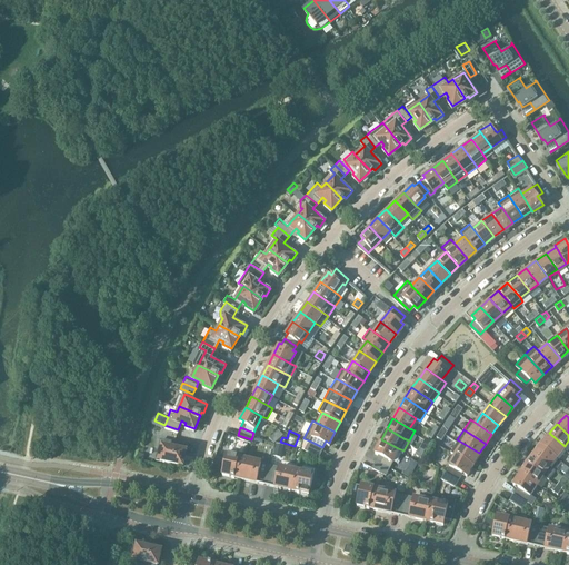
[(565,446),(549,433),(541,443),(557,455),(565,446)]
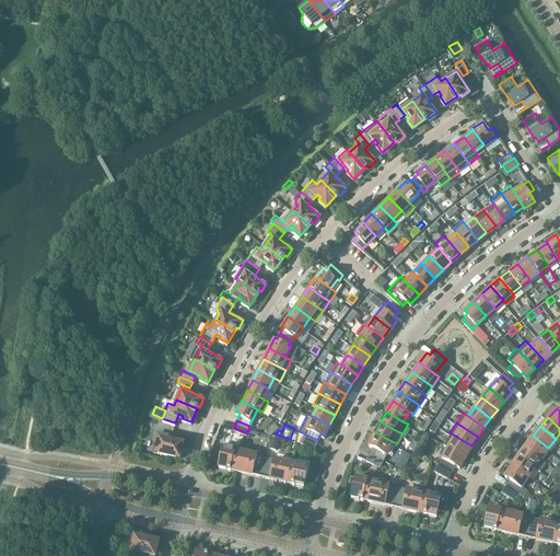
[(181,442),(182,436),(184,436),(159,429),(156,438),(161,439),(158,450),(154,449),(154,450),(179,455),(183,443),(181,442)]
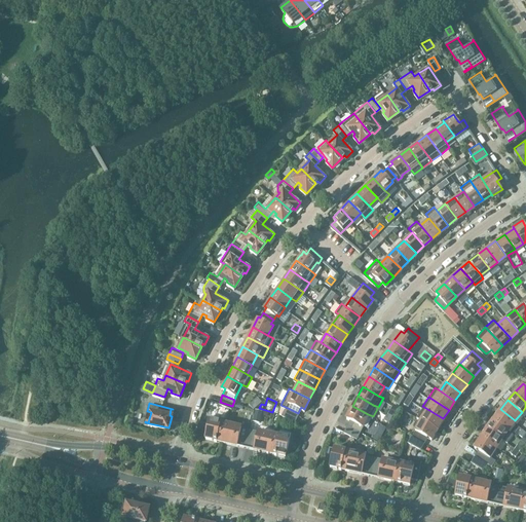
[(347,423),(360,430),(368,414),(352,406),(346,416),(350,418),(347,423)]
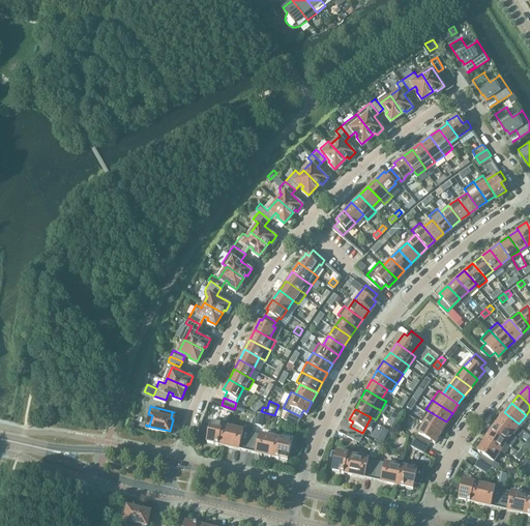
[(446,421),(431,412),(425,409),(420,418),(424,421),(441,431),(446,421)]
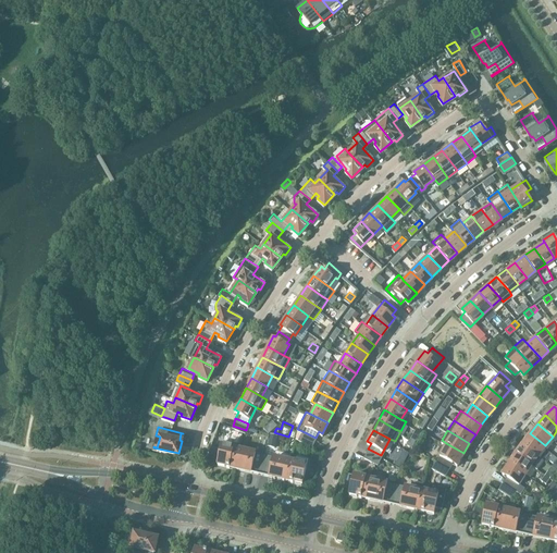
[(277,433),(271,431),(268,443),(275,444),(277,433)]
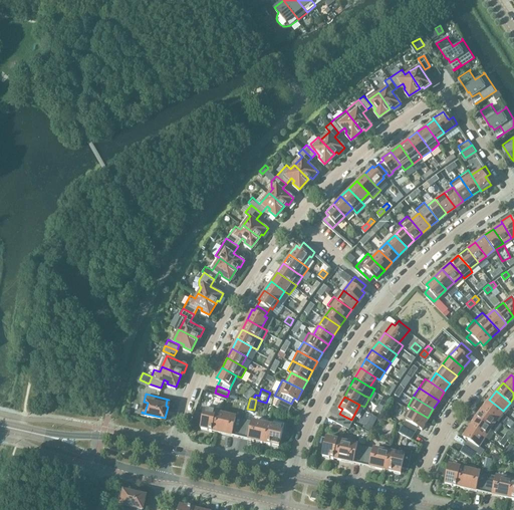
[(276,404),(288,410),(291,404),(279,398),(276,404)]
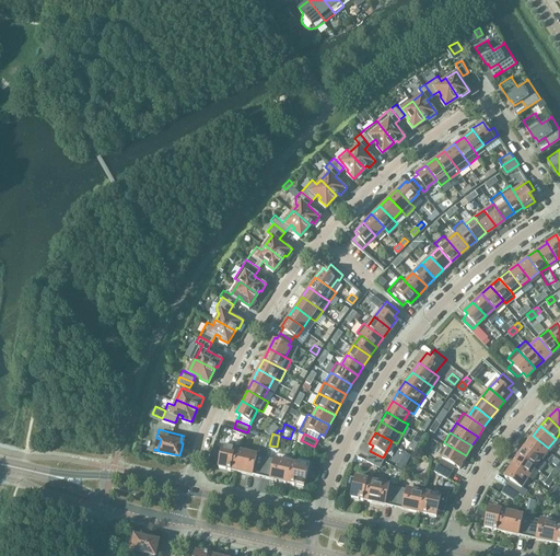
[(548,448),(533,436),(525,444),(541,456),(548,448)]
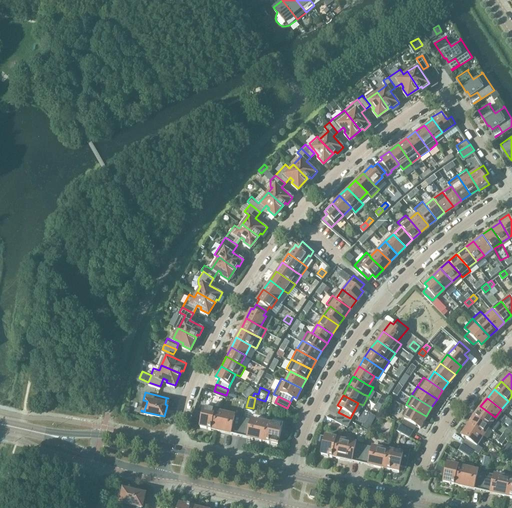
[(221,406),(205,402),(200,424),(209,426),(211,427),(216,428),(220,410),(221,406)]
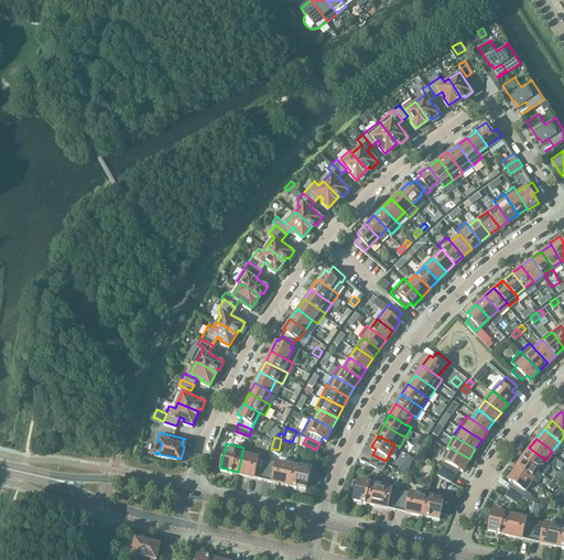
[(444,456),(446,458),(445,460),(446,460),(443,465),(455,473),(458,466),(463,470),(469,459),(452,449),(448,448),(446,449),(444,454),(444,456)]
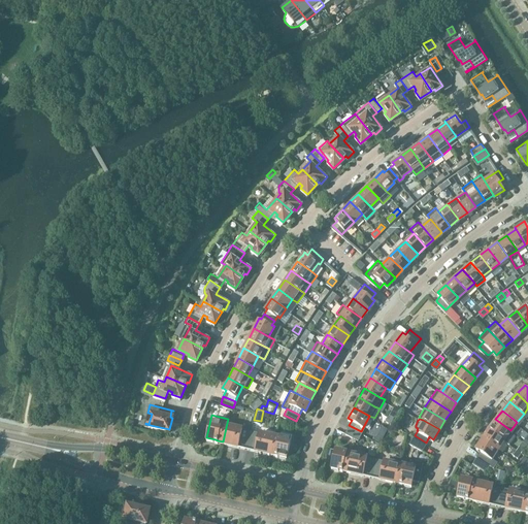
[(510,430),(495,419),(489,428),(504,438),(510,430)]
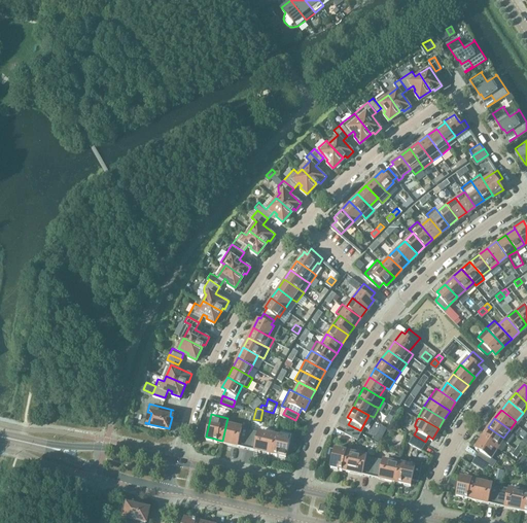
[(249,427),(226,422),(222,441),(245,446),(249,427)]
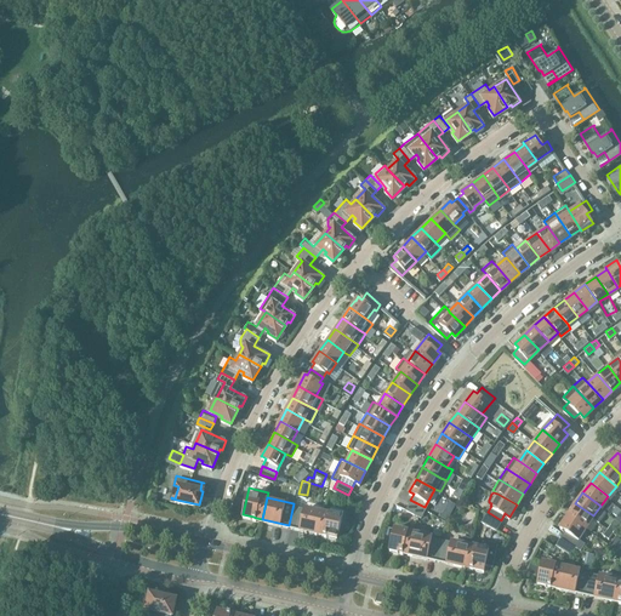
[(421,514),(425,507),(410,500),(406,507),(421,514)]
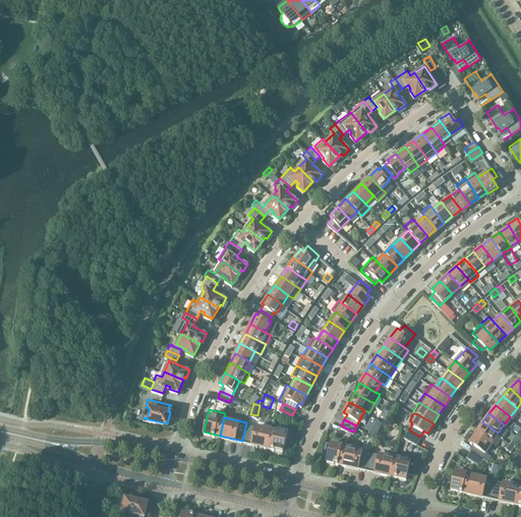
[(476,432),(491,442),(498,433),(482,422),(476,432)]
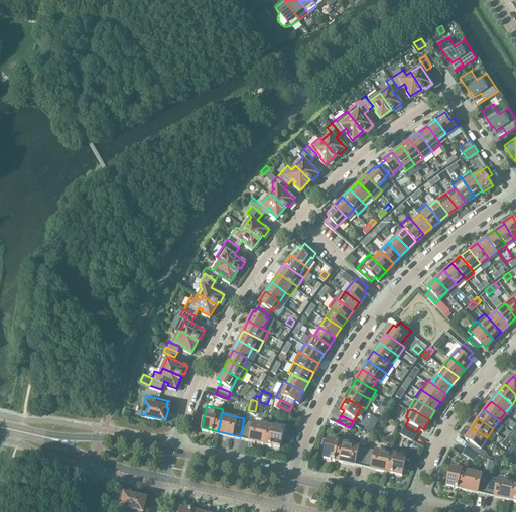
[(243,436),(264,441),(268,423),(247,419),(243,436)]
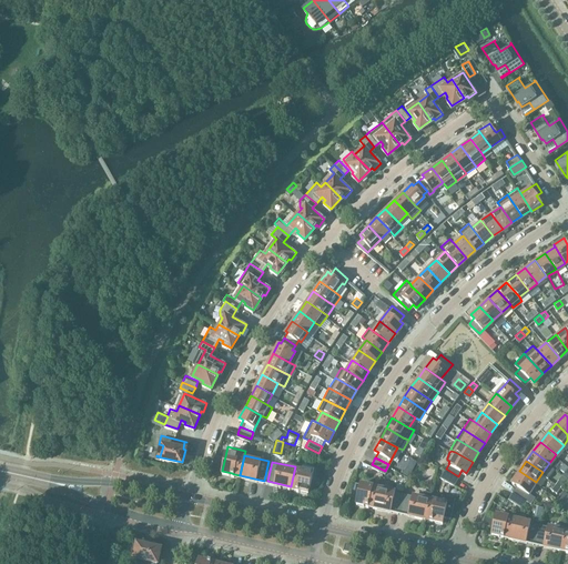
[(308,491),(313,471),(314,465),(303,463),(302,469),(301,467),(301,469),(295,466),(291,486),(296,487),(296,489),(298,489),(308,491)]
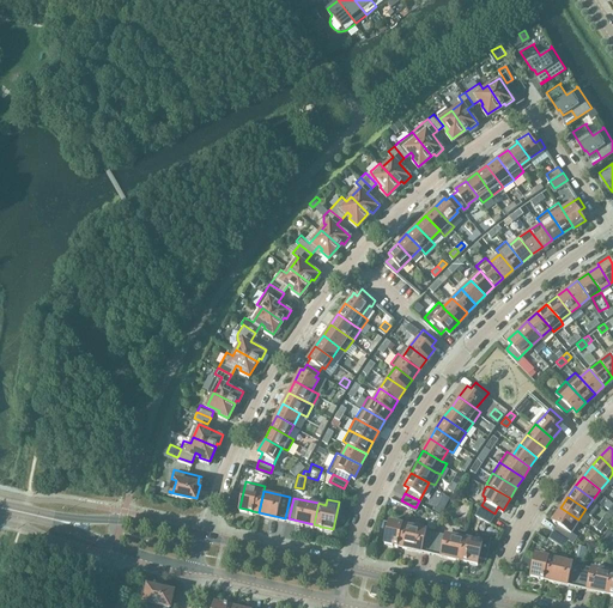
[(495,514),(481,505),(480,505),(477,512),(490,521),(495,514)]
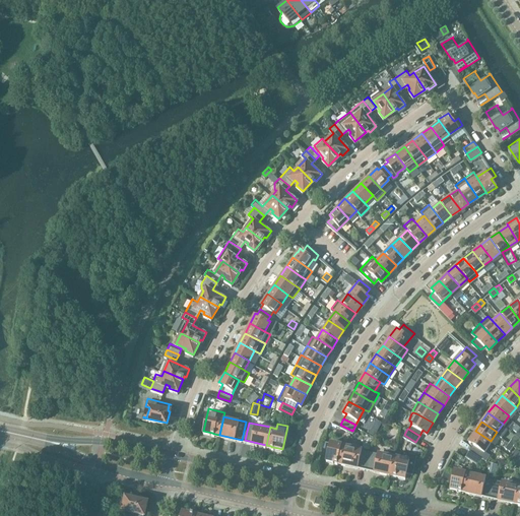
[(470,448),(481,456),(486,459),(491,452),(485,449),(491,441),(475,431),(469,440),(473,443),(470,448)]
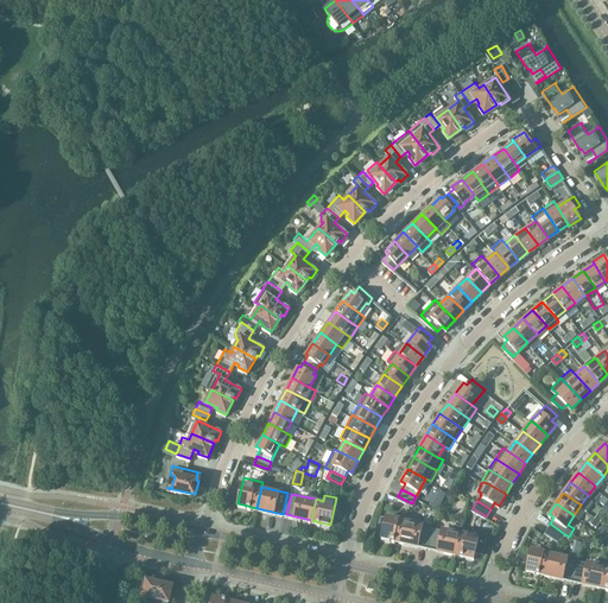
[(394,539),(400,540),(405,519),(399,518),(386,515),(381,537),(392,539),(394,539)]
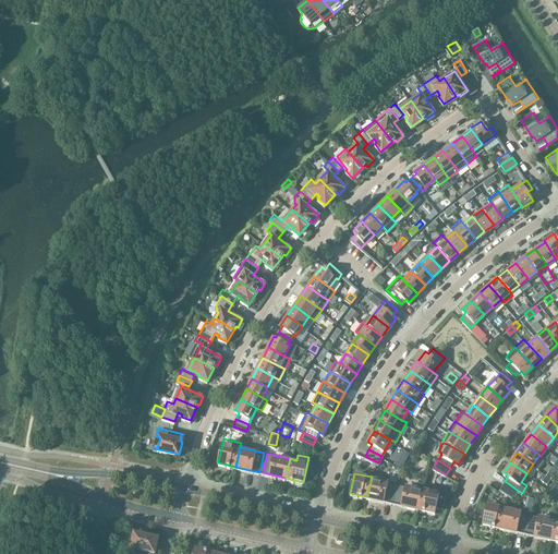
[(396,482),(372,477),(367,496),(391,502),(396,482)]
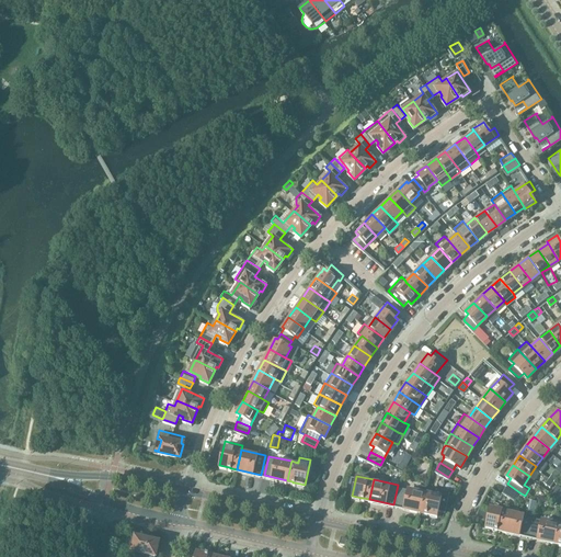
[(420,511),(426,485),(420,484),(419,490),(401,486),(397,506),(420,511)]
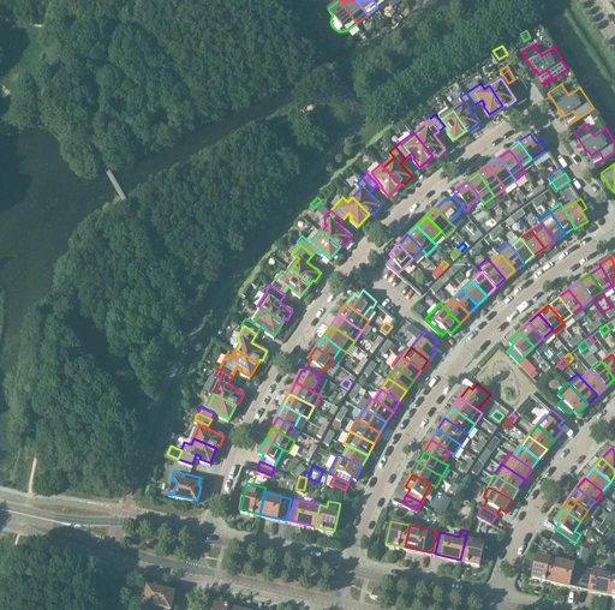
[(565,546),(569,539),(556,530),(551,537),(565,546)]
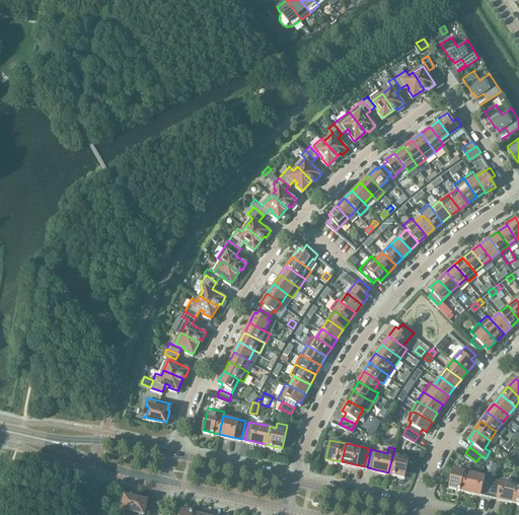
[(395,473),(404,475),(405,470),(412,471),(416,453),(394,448),(388,472),(393,473),(395,474),(395,473)]
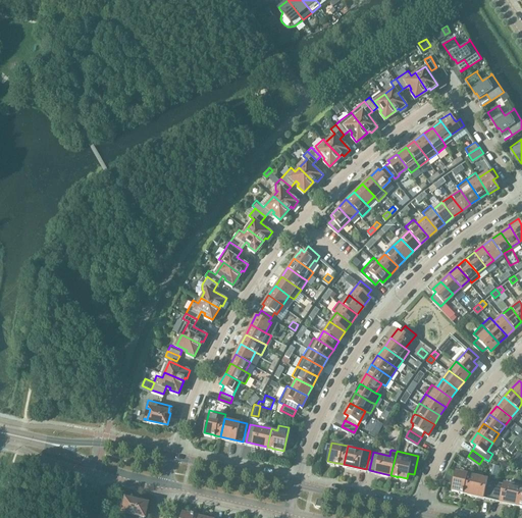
[(468,493),(472,474),(467,473),(456,470),(452,488),(461,490),(461,491),(463,491),(468,493)]
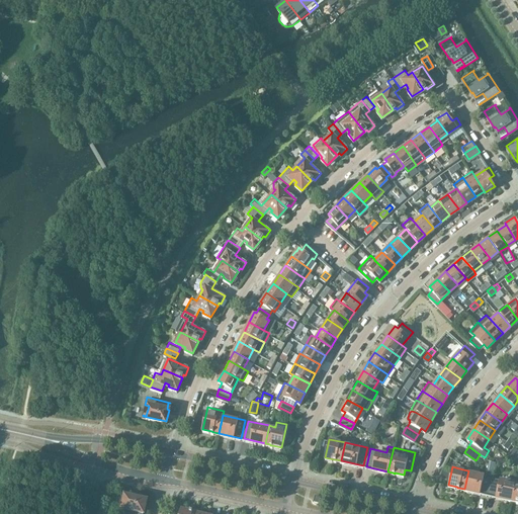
[(443,468),(440,476),(448,478),(449,470),(443,468)]
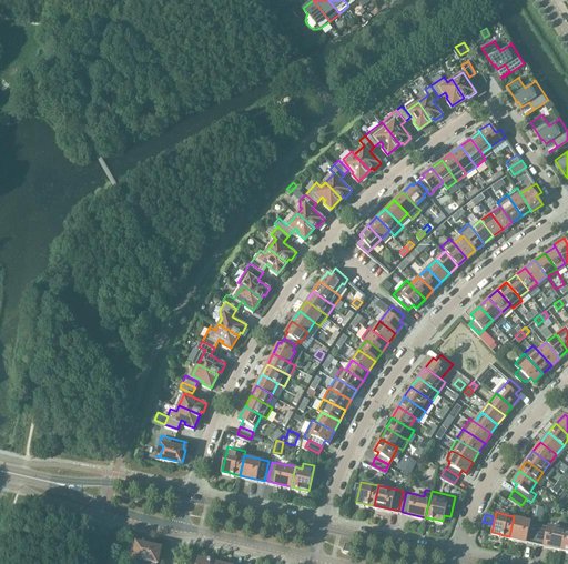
[(538,522),(514,516),(509,536),(534,542),(538,522)]
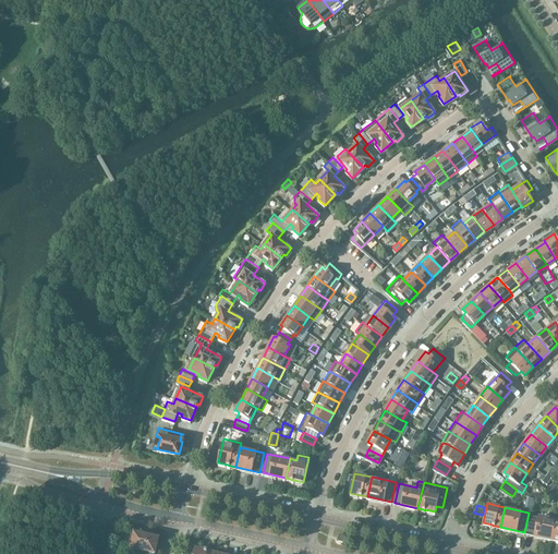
[(550,538),(555,519),(532,514),(528,532),(550,538)]
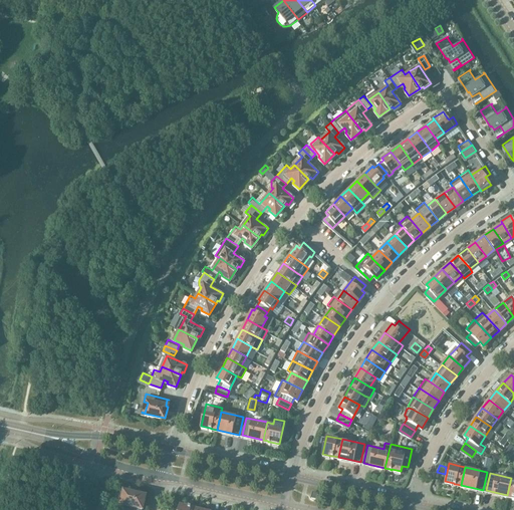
[(143,507),(145,496),(121,490),(121,491),(124,491),(122,502),(118,501),(117,509),(122,509),(140,509),(141,507),(143,507)]
